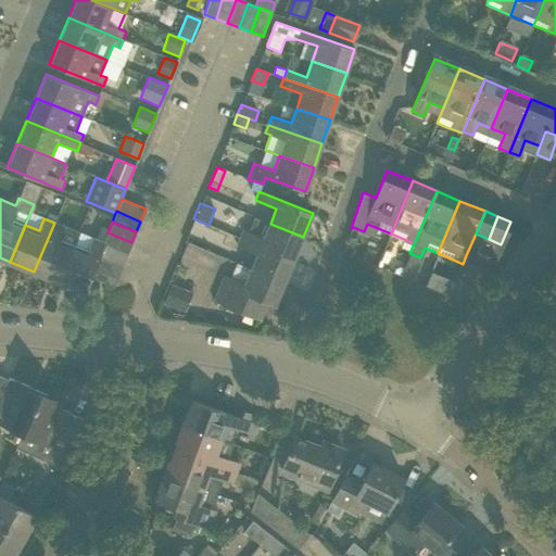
[(54,223),(34,272),(58,281),(73,244),(60,239),(65,227),(63,226),(54,223)]
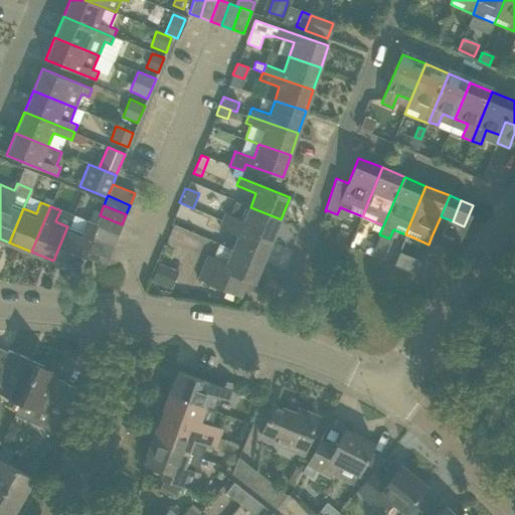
[(226,213),(223,220),(272,240),(279,223),(281,219),(250,207),(248,211),(244,220),(226,213)]
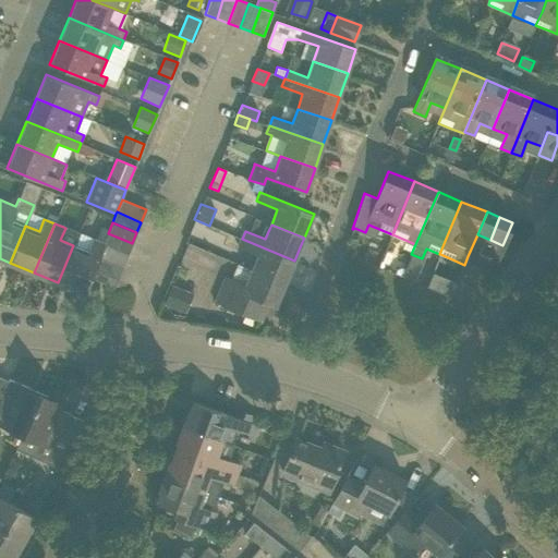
[(104,245),(128,255),(132,243),(108,233),(104,243),(104,245)]
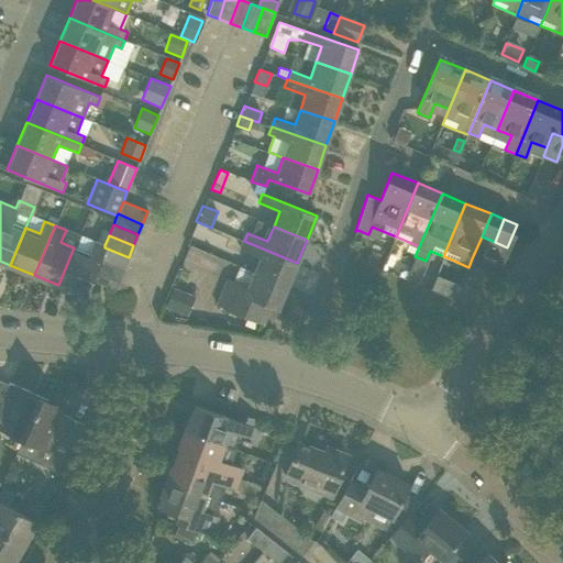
[(482,236),(472,258),(485,264),(495,242),(482,236)]
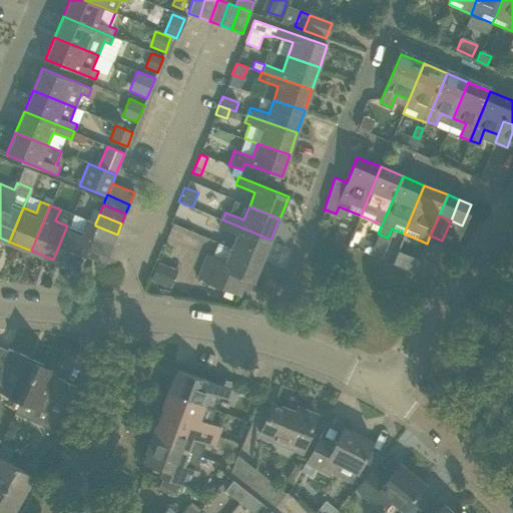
[(67,225),(53,260),(77,270),(83,255),(86,247),(91,235),(95,225),(95,223),(86,219),(81,231),(67,225)]
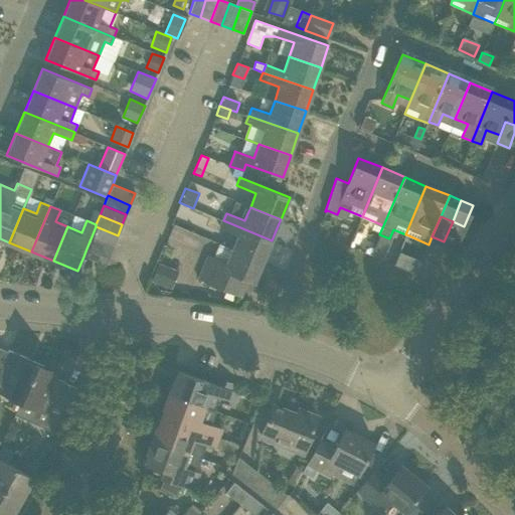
[(223,220),(220,228),(238,235),(237,235),(232,249),(263,262),(269,248),(272,240),(223,220)]
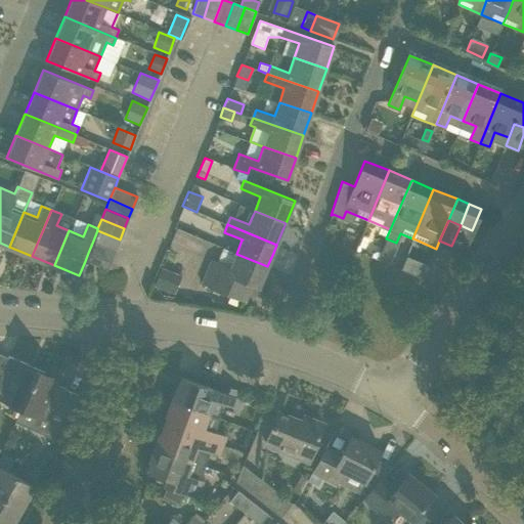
[(472,230),(461,225),(451,246),(464,251),(466,246),(472,230)]
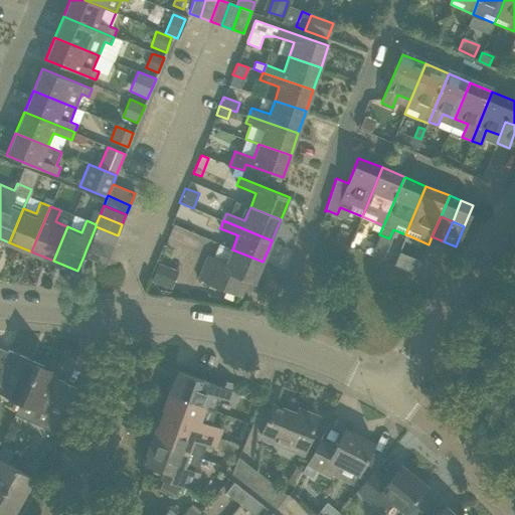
[(118,235),(96,226),(92,236),(114,245),(118,235)]
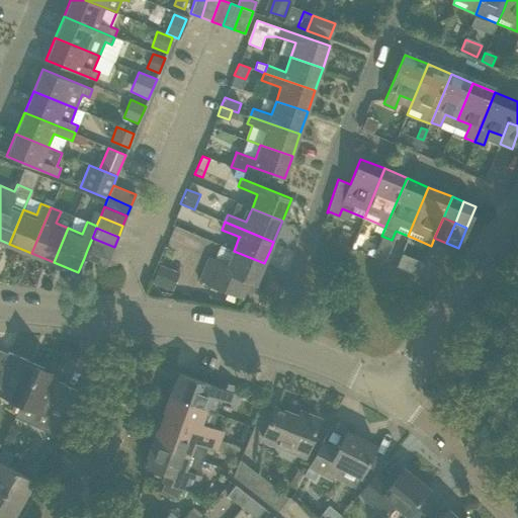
[(87,250),(109,259),(114,247),(92,238),(87,250)]
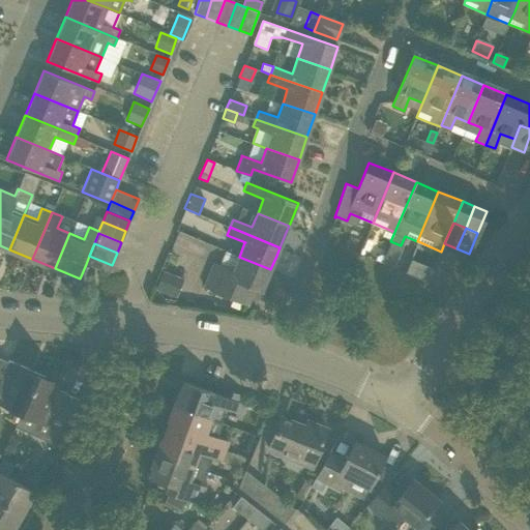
[(89,256),(86,264),(109,273),(112,265),(89,256)]
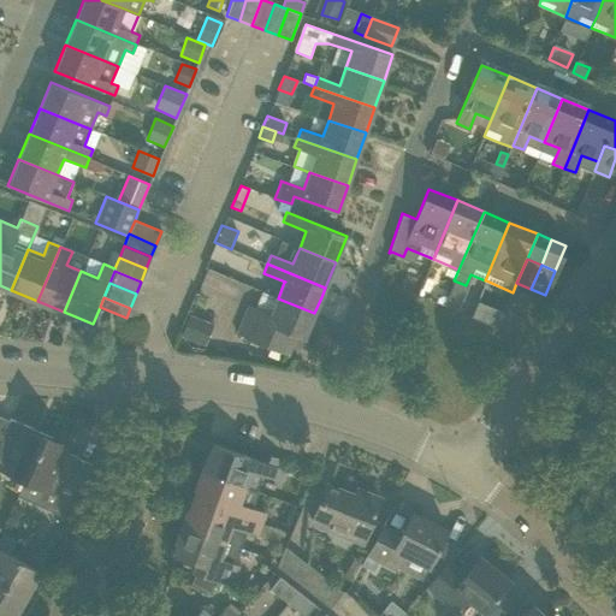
[(249,304),(236,335),(288,355),(296,336),(303,339),(308,327),(314,313),(278,298),(272,313),(271,314),(249,304)]
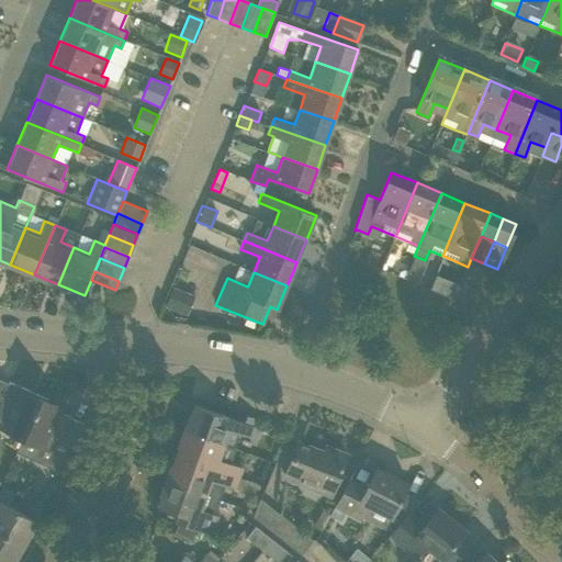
[(454,298),(460,283),(435,273),(429,289),(454,298)]
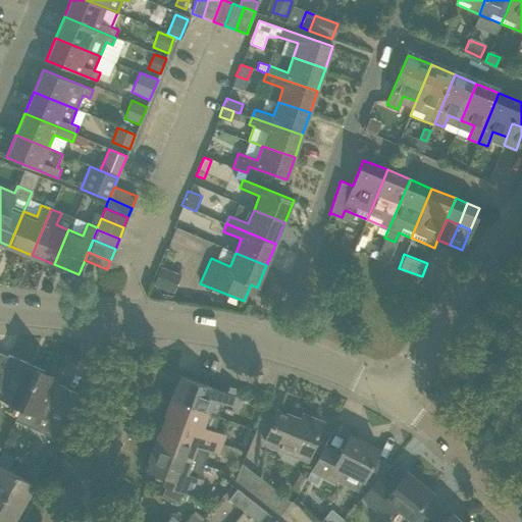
[(162,267),(154,285),(167,291),(174,272),(162,267)]
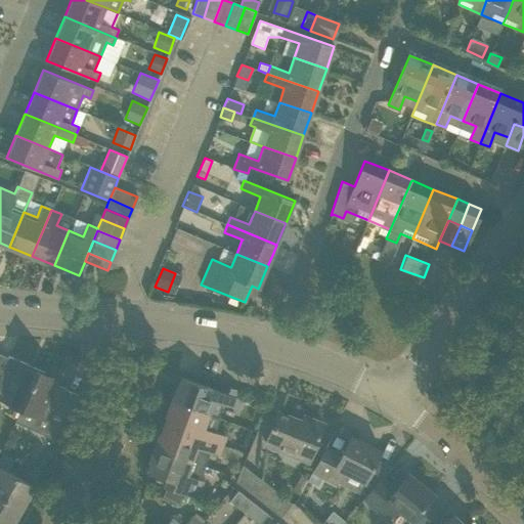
[(20,409),(39,369),(8,355),(7,356),(0,353),(0,393),(3,394),(0,401),(20,409)]
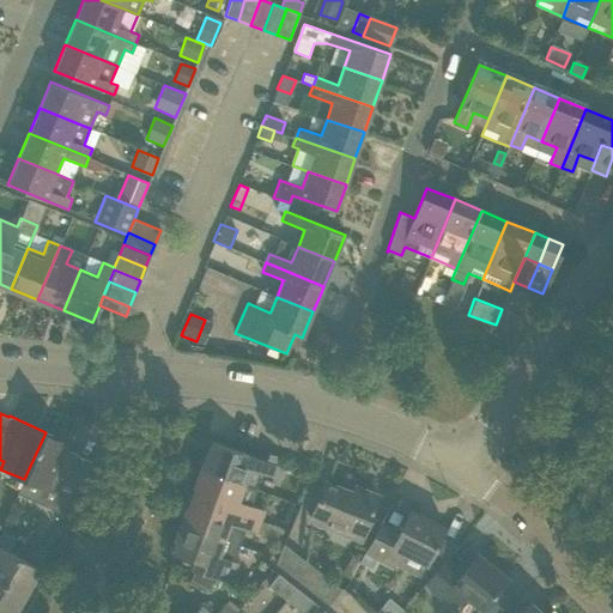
[(46,432),(24,479),(24,480),(56,493),(50,507),(67,514),(91,462),(90,461),(77,456),(78,455),(74,453),(77,445),(46,432)]
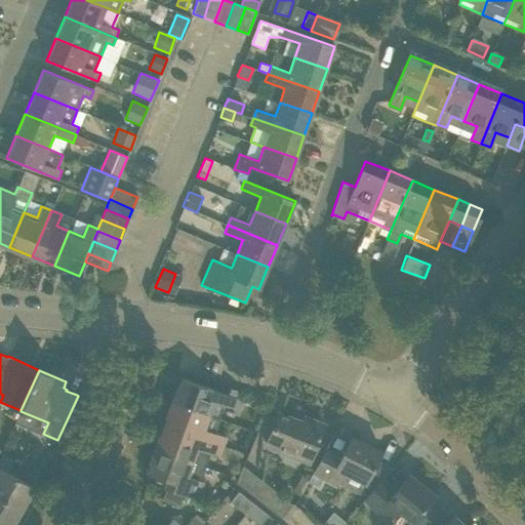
[(180,377),(171,402),(208,415),(211,416),(219,419),(225,405),(236,409),(239,399),(236,398),(228,395),(180,377)]
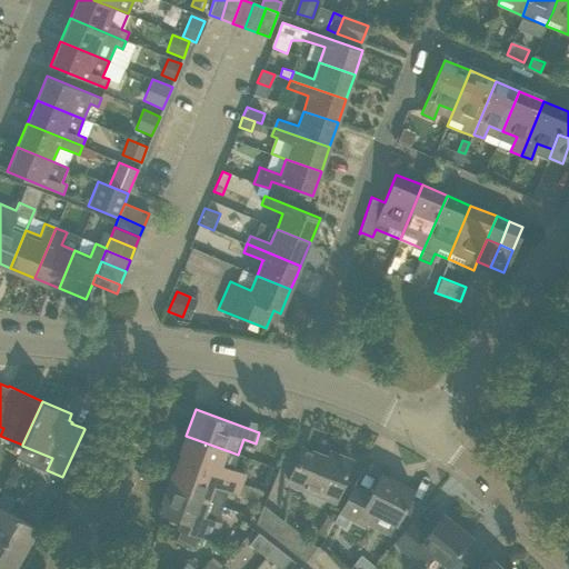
[(186,436),(177,460),(243,486),(247,475),(222,467),(229,451),(186,436)]
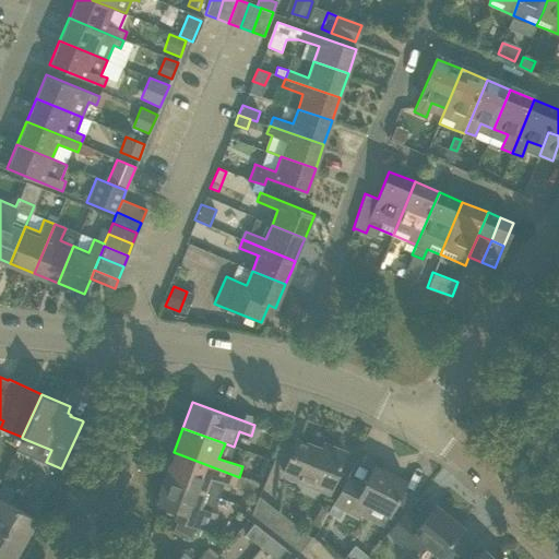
[(322,449),(296,439),(283,475),(329,492),(344,452),(323,443),(322,449)]
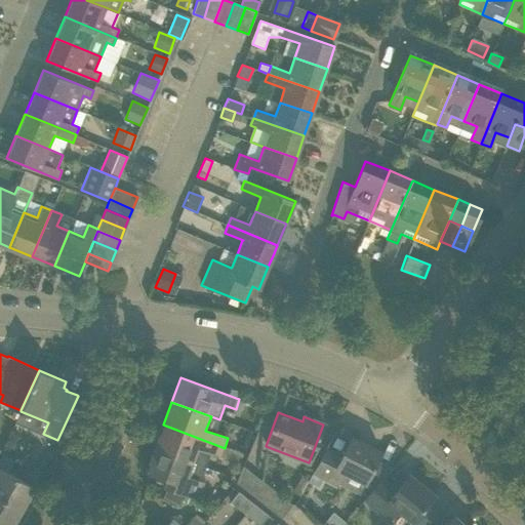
[(225,448),(163,425),(154,449),(193,463),(198,449),(221,455),(225,448)]
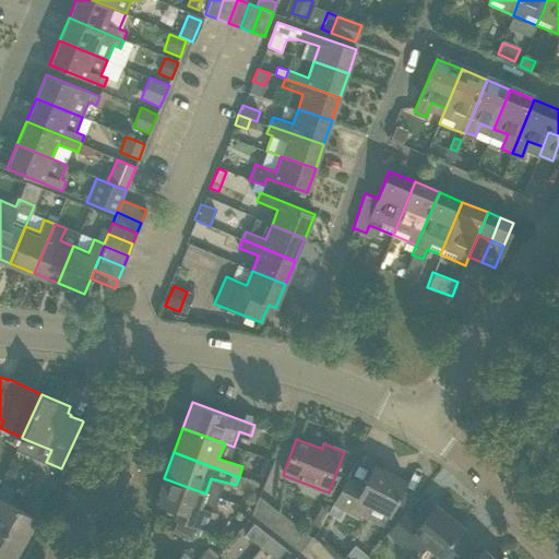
[(336,495),(333,502),(358,515),(365,502),(372,507),(372,504),(389,513),(399,518),(414,497),(401,490),(405,480),(373,464),(364,484),(346,475),(336,495)]
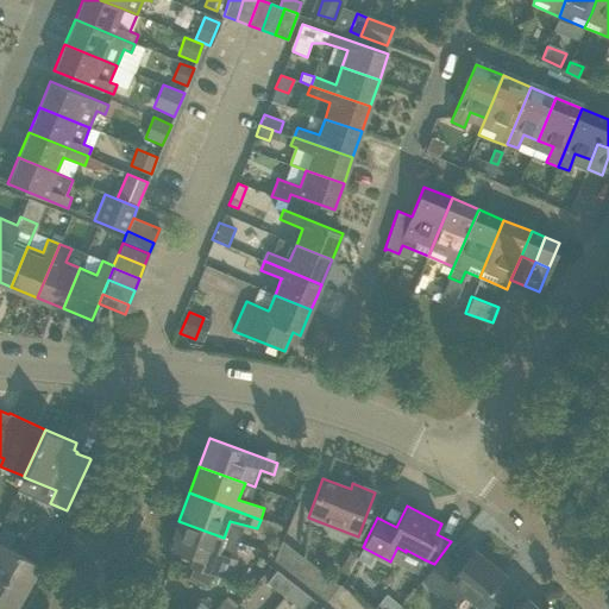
[(179,521),(169,547),(192,556),(189,565),(193,566),(212,572),(232,579),(238,560),(233,559),(239,542),(224,538),(179,521)]
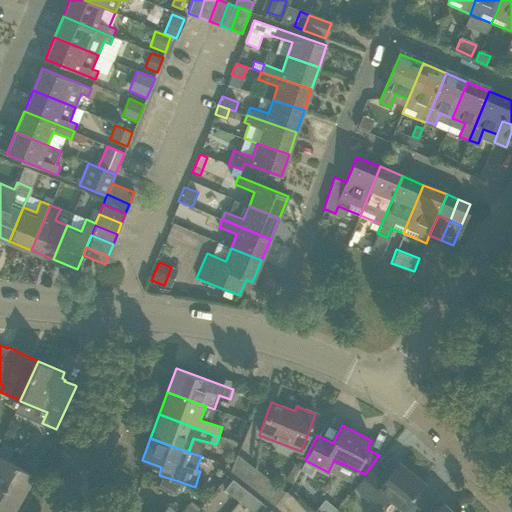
[(20,450),(13,463),(32,474),(40,461),(20,450)]
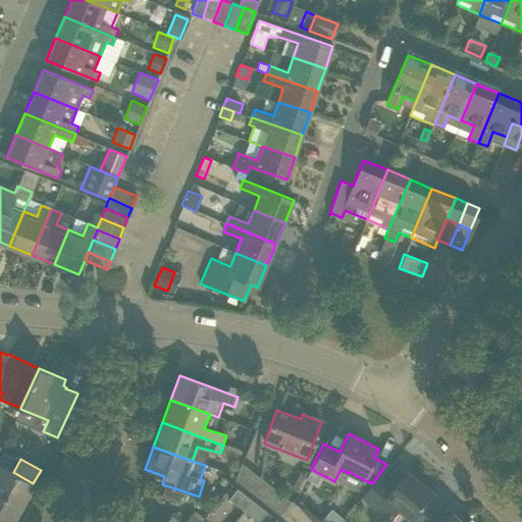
[(0,496),(20,507),(33,483),(13,472),(0,465),(0,496)]
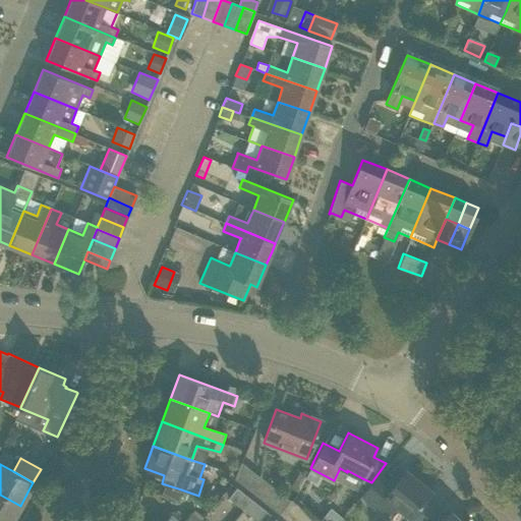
[(365,490),(361,495),(387,515),(395,506),(399,510),(409,518),(422,501),(430,491),(405,471),(392,486),(378,475),(371,482),(365,490)]
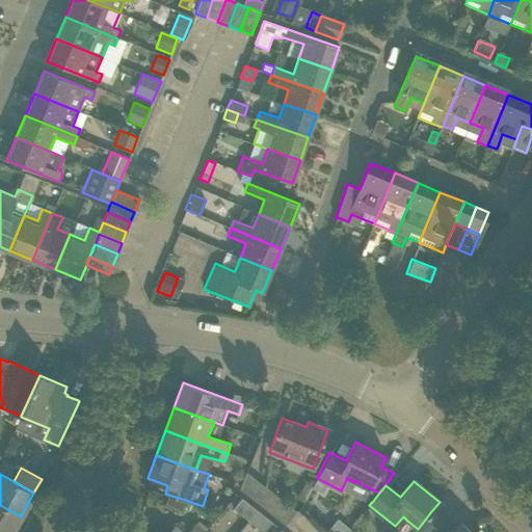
[(267,487),(256,502),(286,524),(296,509),(267,487)]
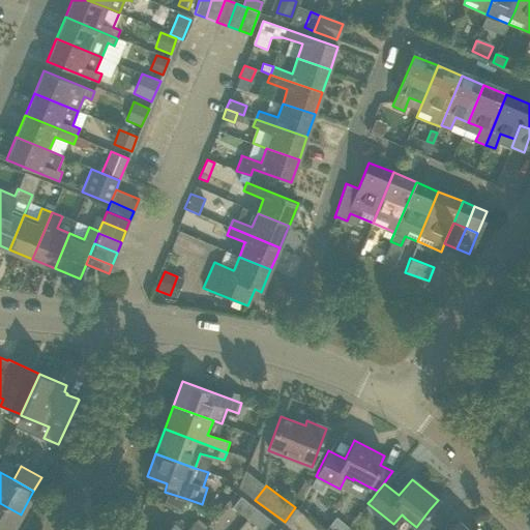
[(168,493),(164,503),(179,510),(184,498),(168,493)]
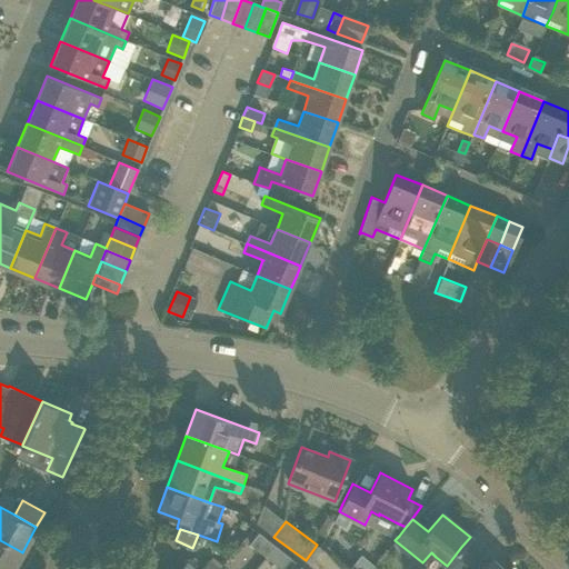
[(249,545),(258,552),(267,559),(276,547),(258,533),(249,545)]
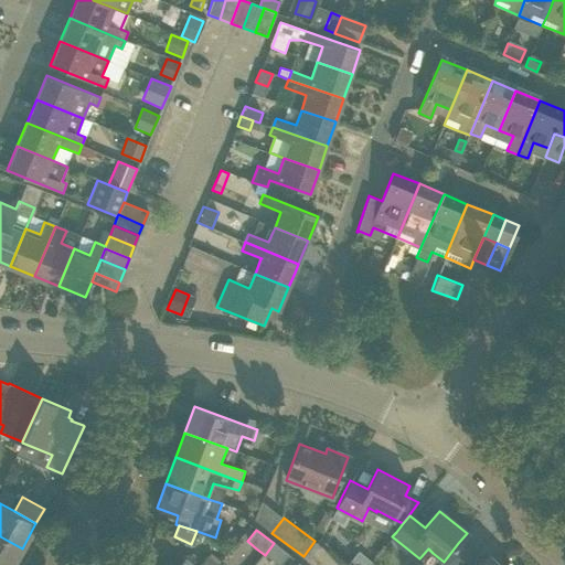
[(0,564),(12,564),(22,548),(0,536),(0,564)]
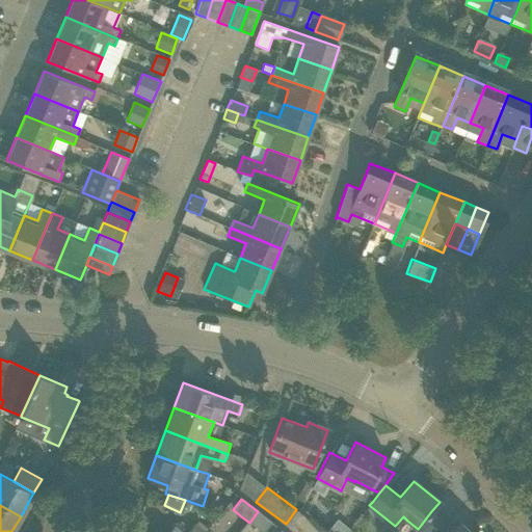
[(264,531),(272,523),(264,516),(258,511),(249,523),(262,531),(264,531)]
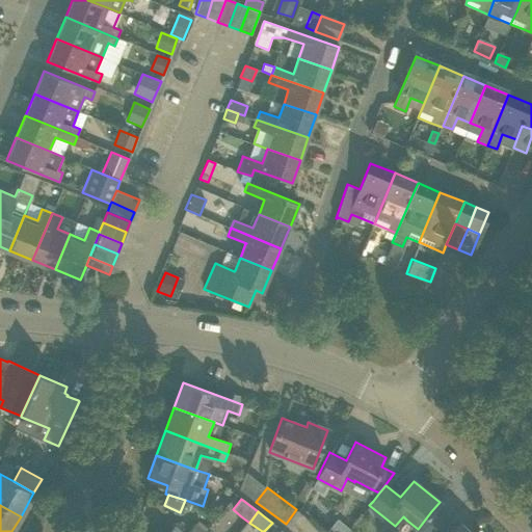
[(351,531),(339,519),(330,527),(335,531),(351,531)]
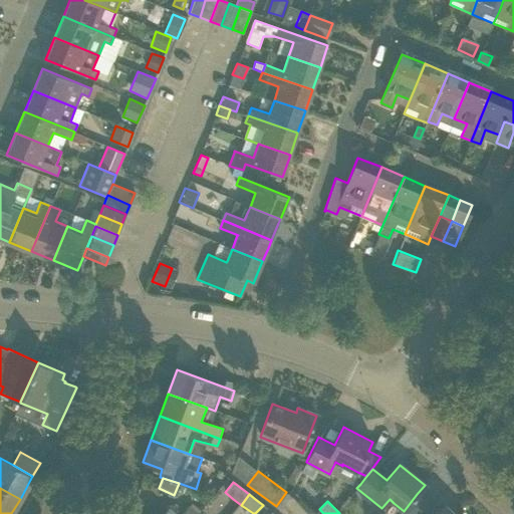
[(453,513),(444,505),(435,513),(453,513)]
